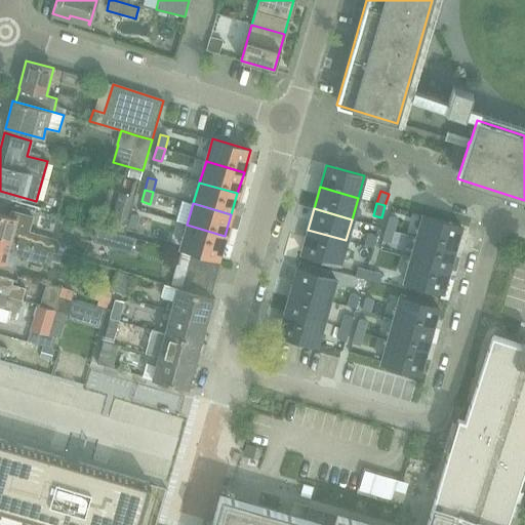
[(0,213),(0,237),(57,253),(61,245),(57,239),(30,232),(34,215),(11,209),(9,216),(3,214),(0,213)]
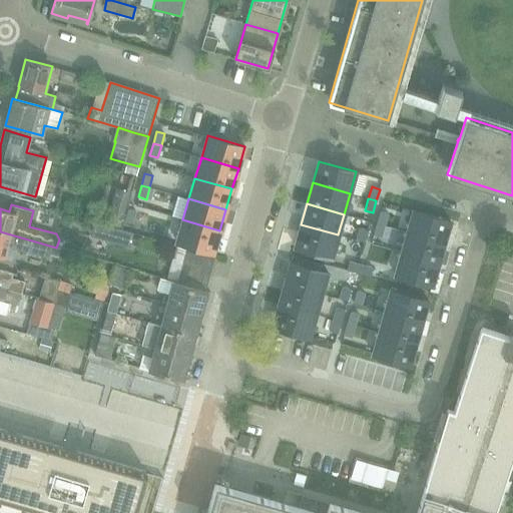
[(128,209),(124,220),(132,222),(135,211),(128,209)]
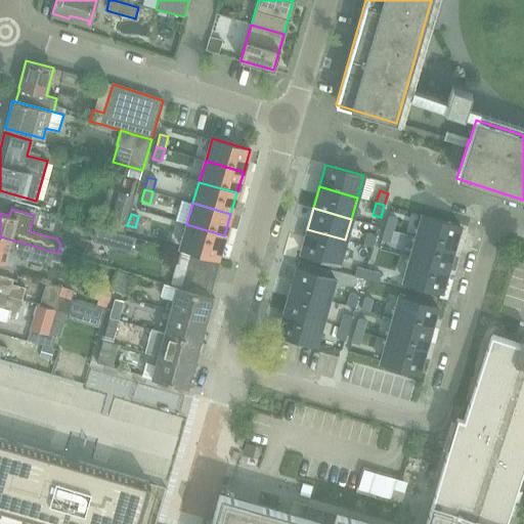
[(422,215),(416,236),(453,248),(460,225),(422,215)]
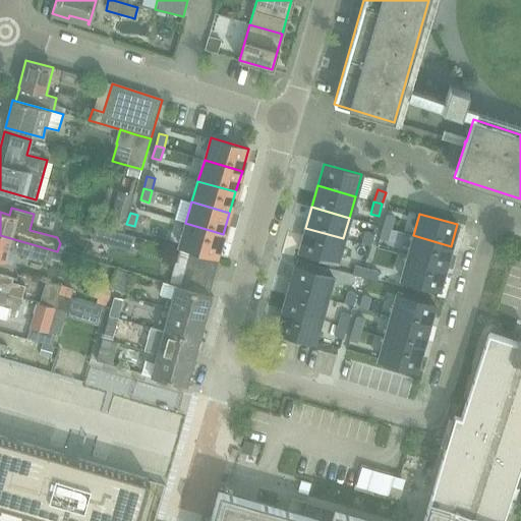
[(386,215),(383,227),(391,229),(394,217),(386,215)]
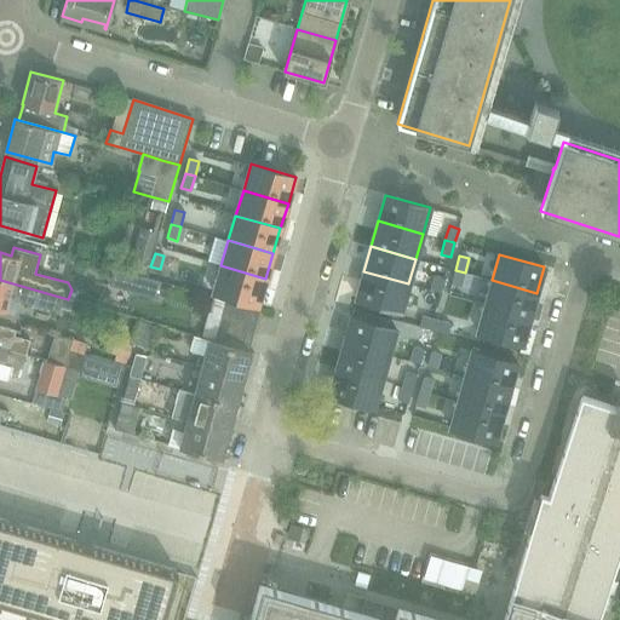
[(220,265),(213,292),(258,304),(265,279),(220,265)]
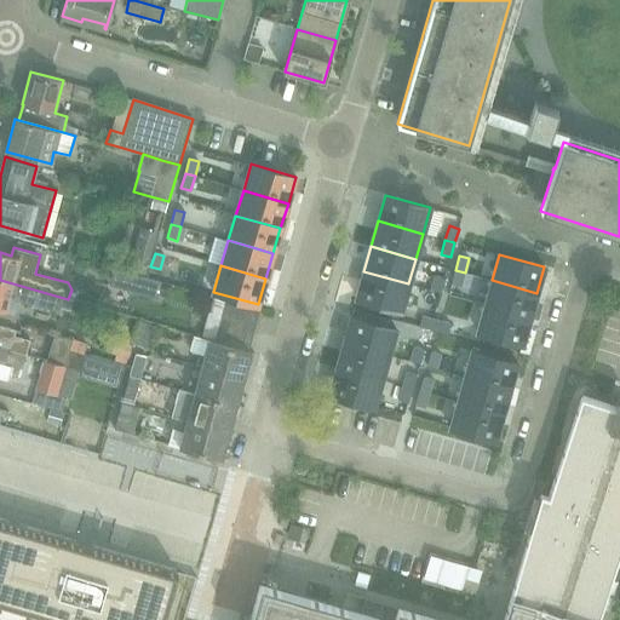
[(455,270),(452,283),(460,287),(465,273),(455,270)]
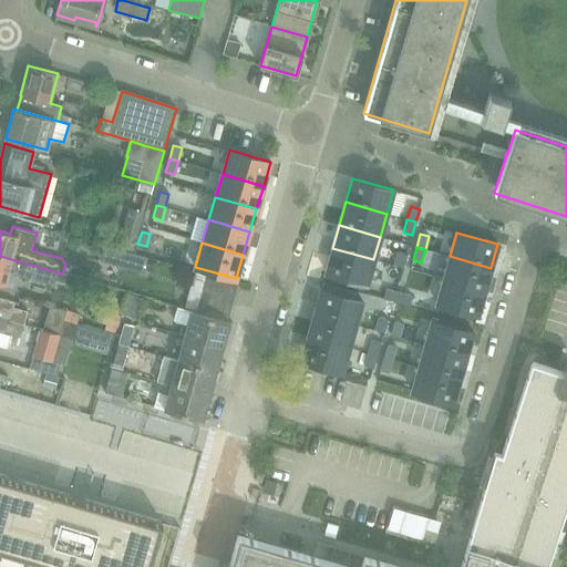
[(332,248),(326,272),(367,284),(373,259),(332,248)]
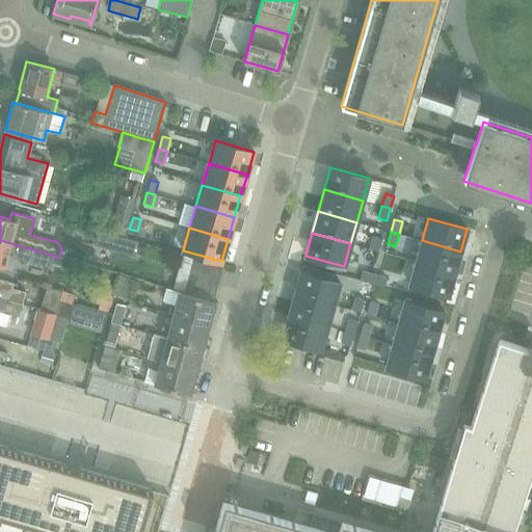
[(112,234),(108,247),(134,255),(138,241),(127,238),(112,234)]
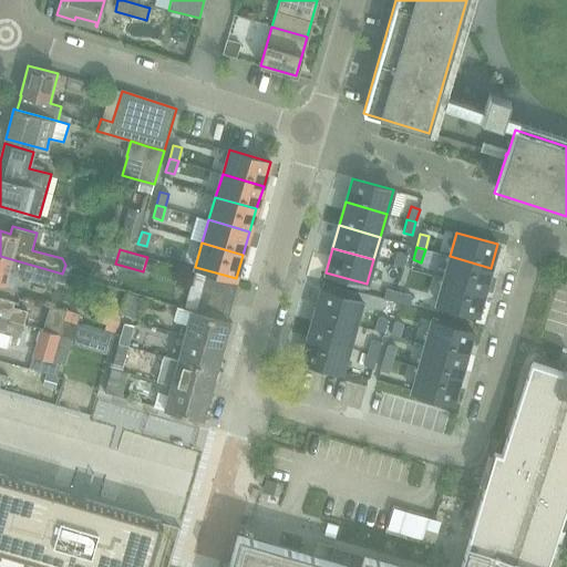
[(398,253),(393,265),(402,268),(406,255),(398,253)]
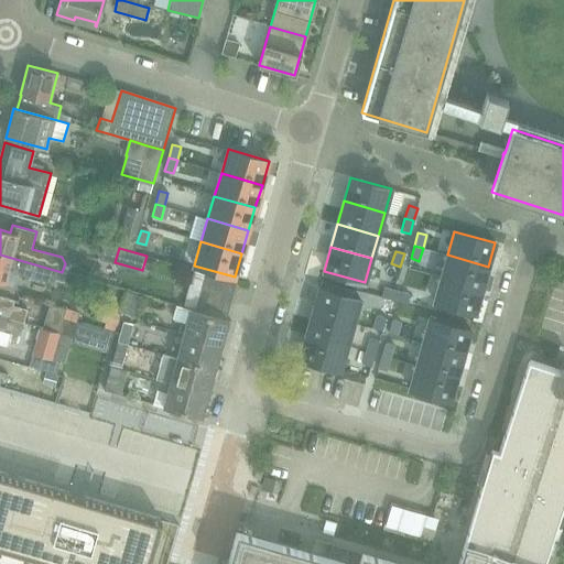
[(0,283),(3,284),(12,286),(15,273),(53,284),(54,281),(64,283),(66,273),(62,272),(0,255),(0,283)]
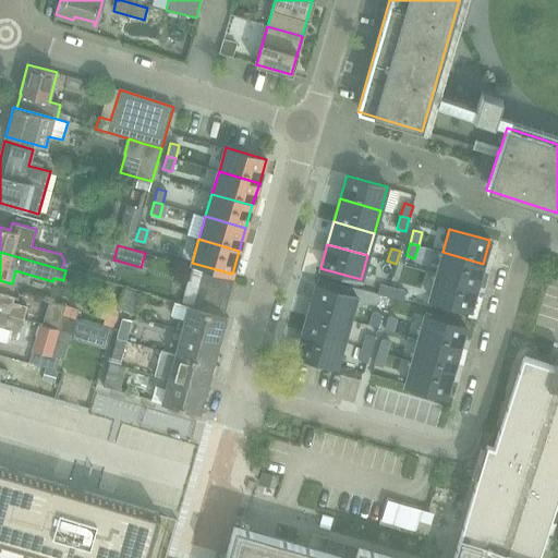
[(443,252),(436,275),(476,287),(483,264),(443,252)]
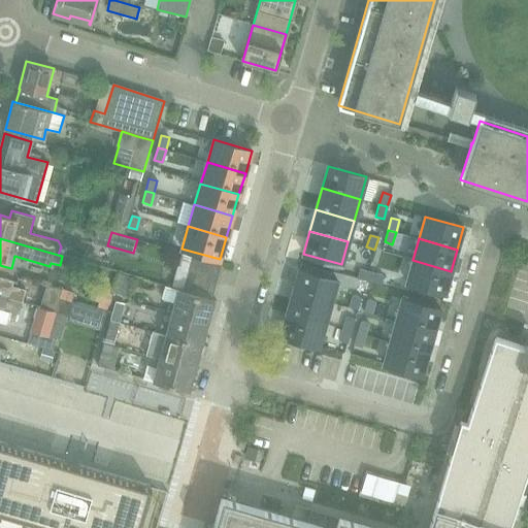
[(193,256),(180,253),(171,288),(184,292),(187,279),(190,268),(193,256)]
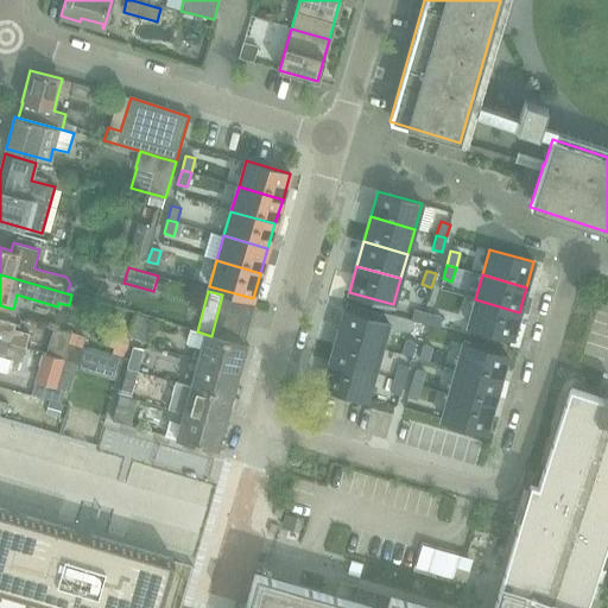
[(260,305),(222,295),(219,309),(257,320),(260,305)]
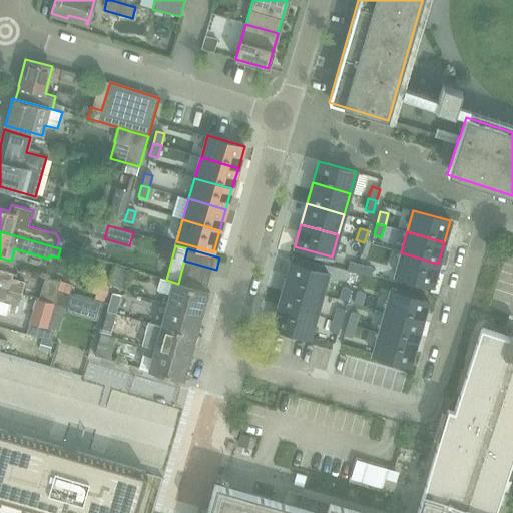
[(401,252),(395,275),(432,285),(438,264),(401,252)]
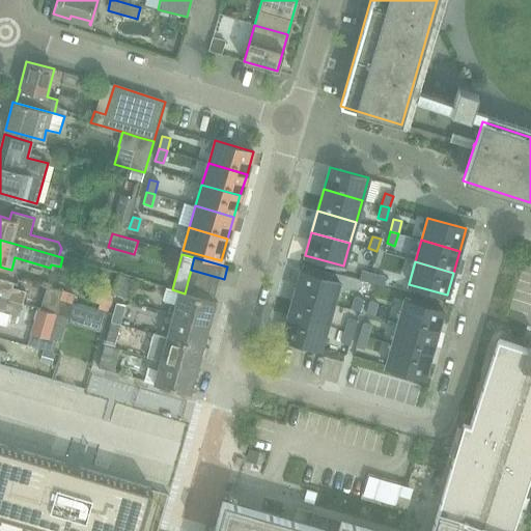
[(224,279),(191,270),(188,281),(221,290),(224,279)]
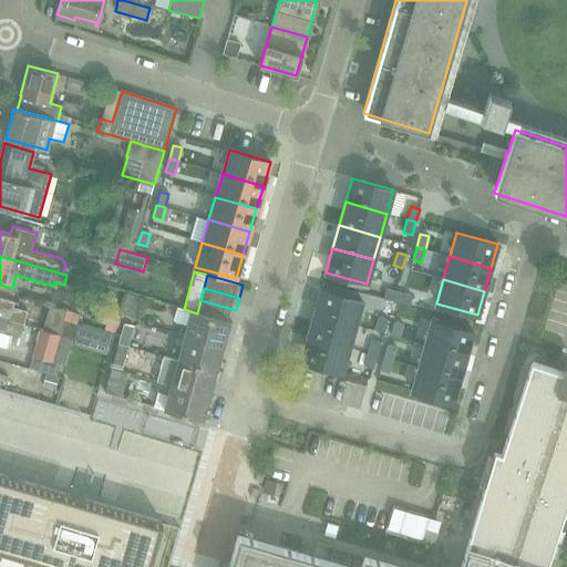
[(321,289),(315,312),(356,325),(362,300),(321,289)]
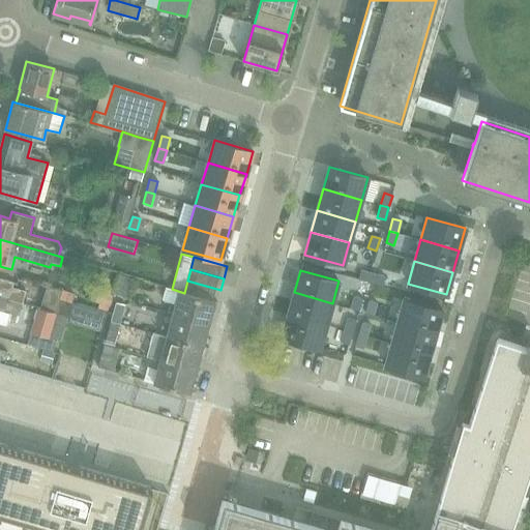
[(360,270),(358,277),(371,282),(373,273),(360,270)]
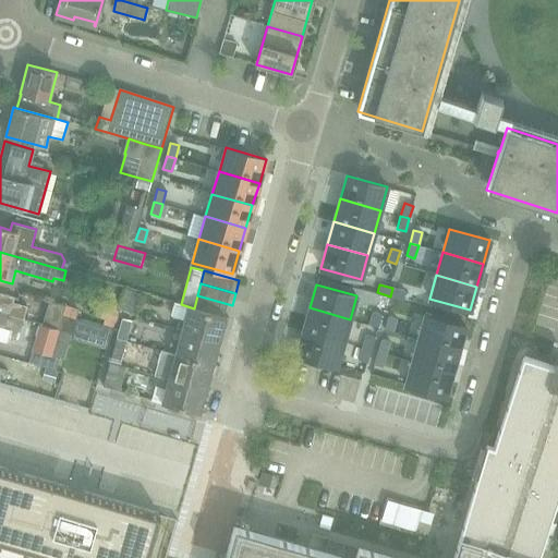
[(123,288),(119,307),(120,308),(119,310),(135,314),(141,293),(123,288)]
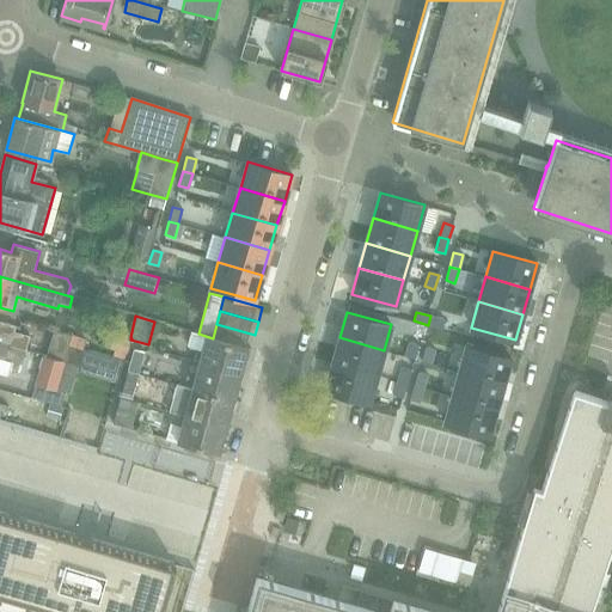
[(430,316),(428,325),(442,329),(445,319),(430,316)]
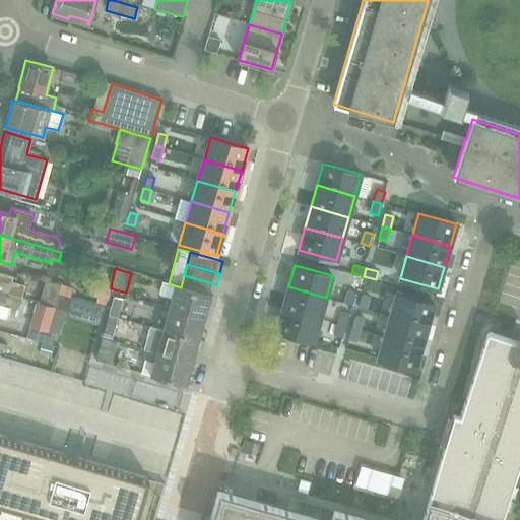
[(0,291),(21,298),(25,285),(12,282),(13,277),(0,273),(0,291)]
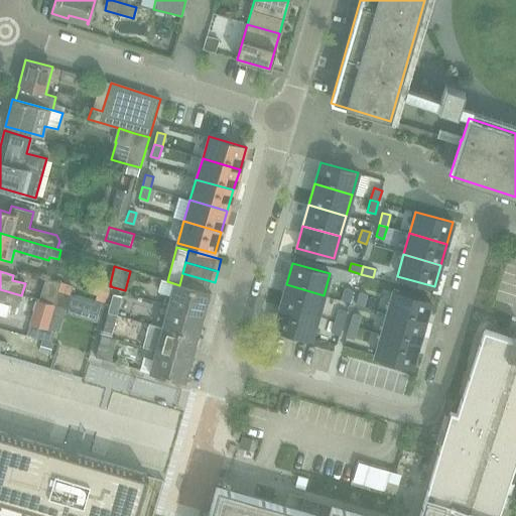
[(215,282),(182,273),(179,285),(211,294),(215,282)]
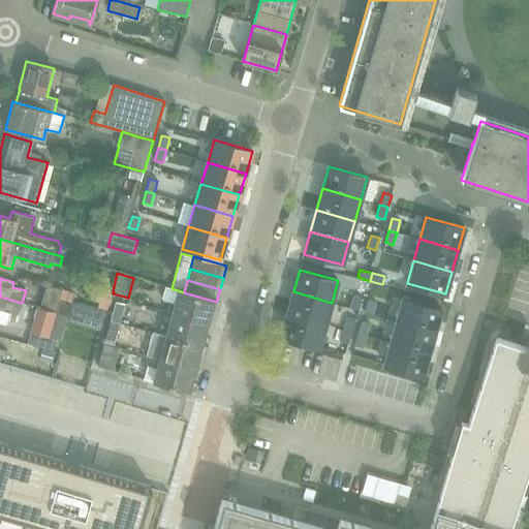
[(49,287),(42,309),(55,312),(59,298),(61,290),(49,287)]
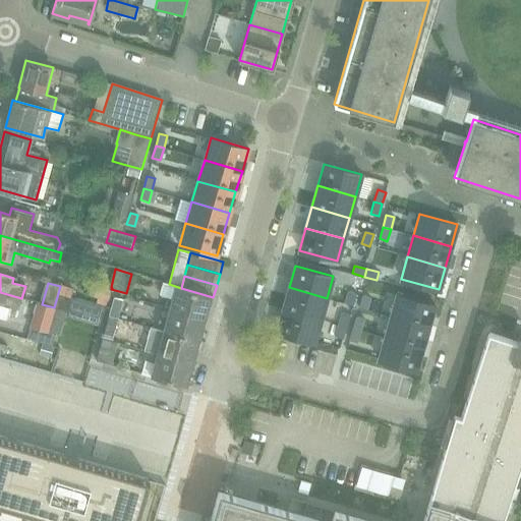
[(181,288),(169,284),(163,283),(160,296),(165,298),(163,307),(205,319),(208,306),(211,306),(213,297),(181,288)]
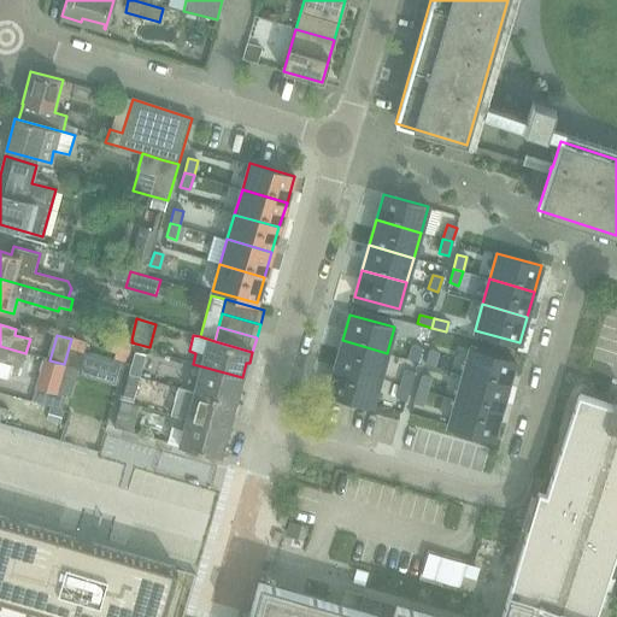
[(87,344),(71,339),(69,347),(84,352),(87,344)]
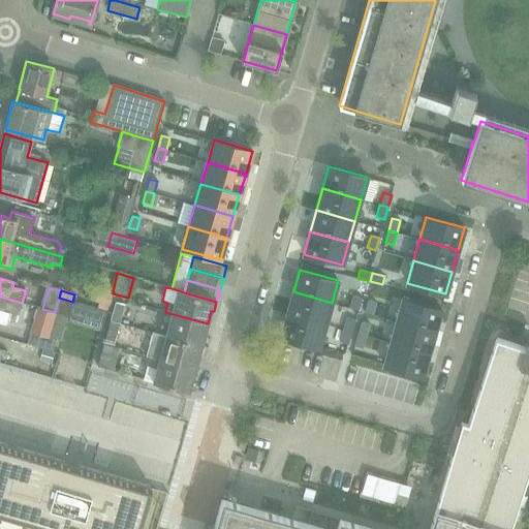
[(293,291),(287,313),(325,324),(332,303),(293,291)]
